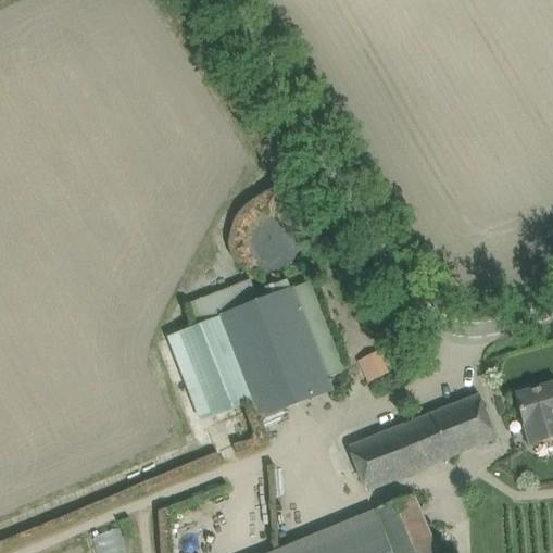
[(311,236),(312,229),(311,224),(309,214),(304,208),(300,202),(293,197),(286,193),(278,191),(271,191),(261,192),(254,196),(244,202),(240,208),(236,216),(234,224),(234,230),(235,239),(237,244),(240,252),(246,259),(252,263),(259,266),(267,268),(273,268),(284,267),(289,265),(296,261),(301,256),(305,250),(309,243),(311,236)]
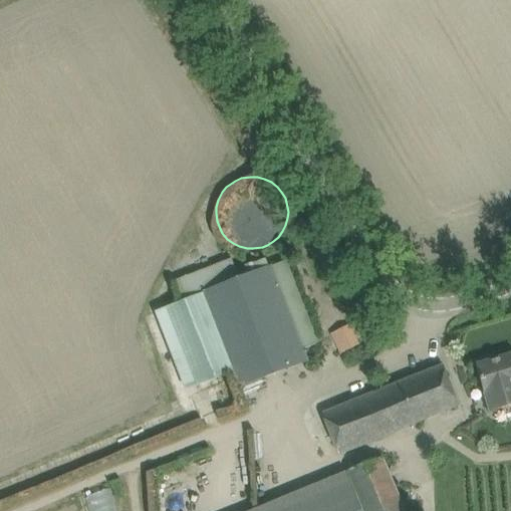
[(231,368),(237,385),(304,358),(300,347),(317,340),(285,258),(239,276),(231,255),(176,277),(184,297),(165,305),(195,382),(231,368)]
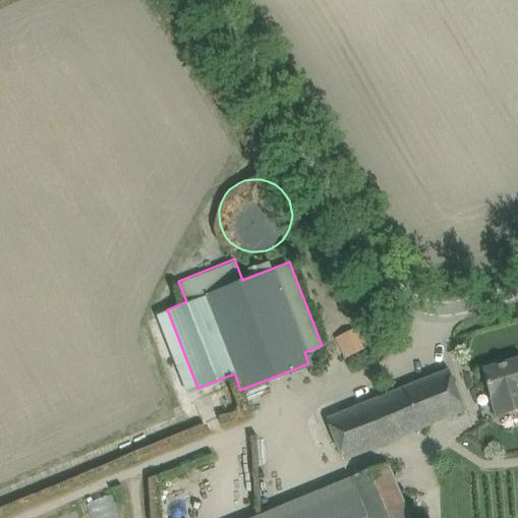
[(333,333),(341,355),(362,347),(354,326),(333,333)]
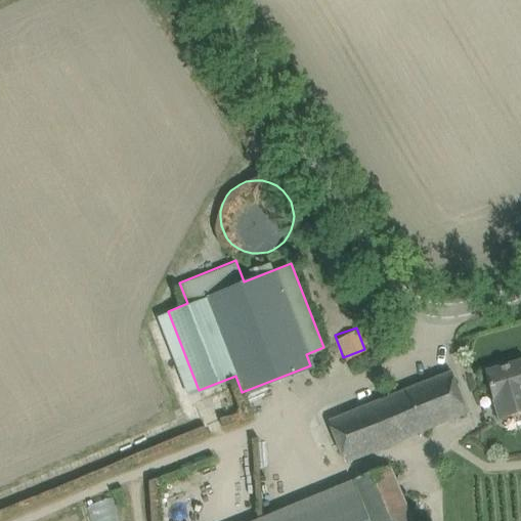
[(520,358),(484,371),(497,417),(520,409),(520,358)]
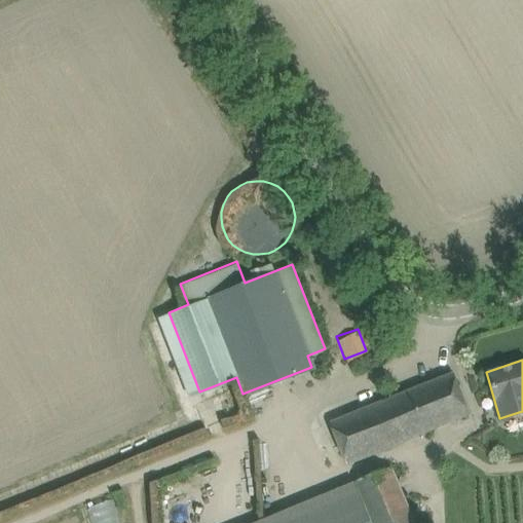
[(327,421),(343,461),(467,412),(450,372),(327,421)]
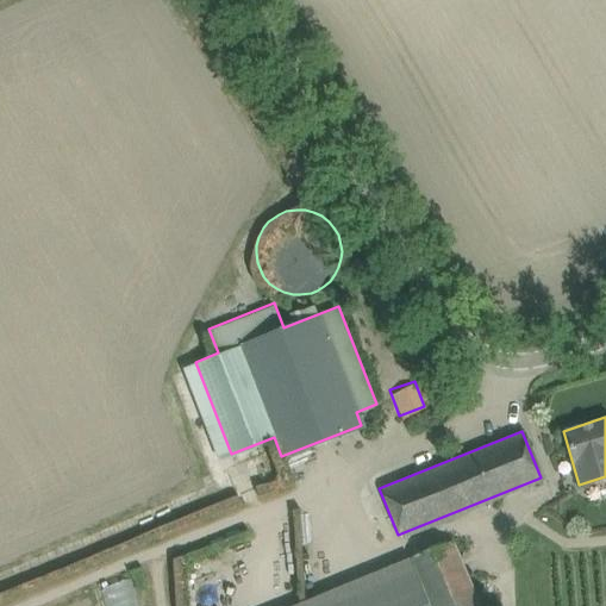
[(475,605),(449,541),(300,601),(301,605),(475,605)]
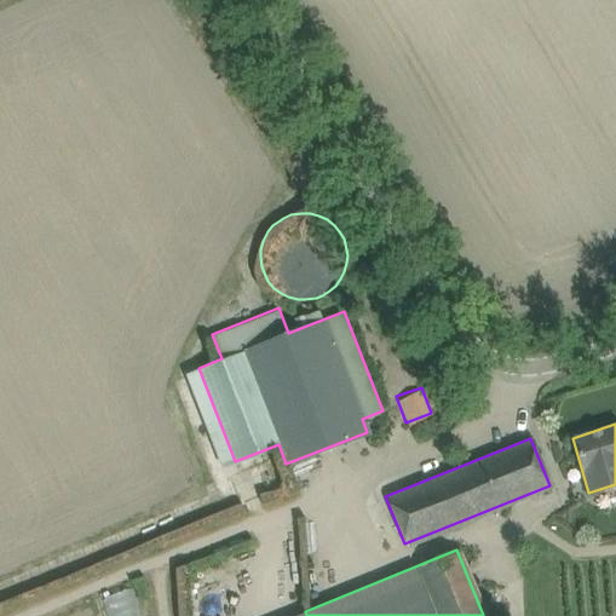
All buildings are outlined.
